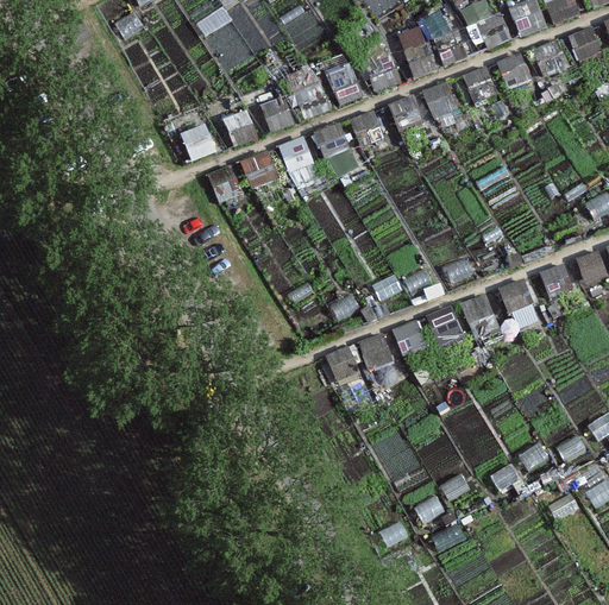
[(535,0),(510,10),(522,36),(546,26),(535,0)]
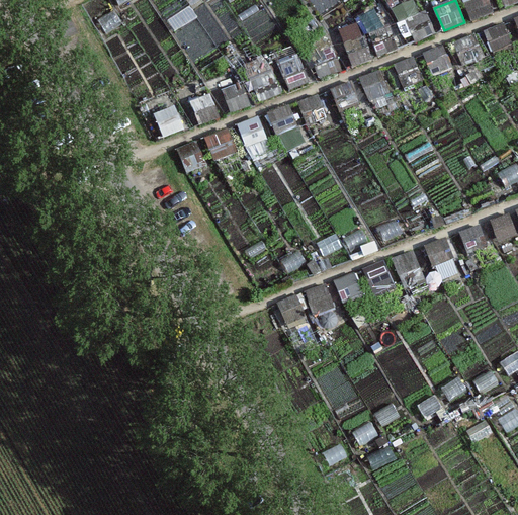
[(461,0),(470,19),(492,10),(487,0),(461,0)]
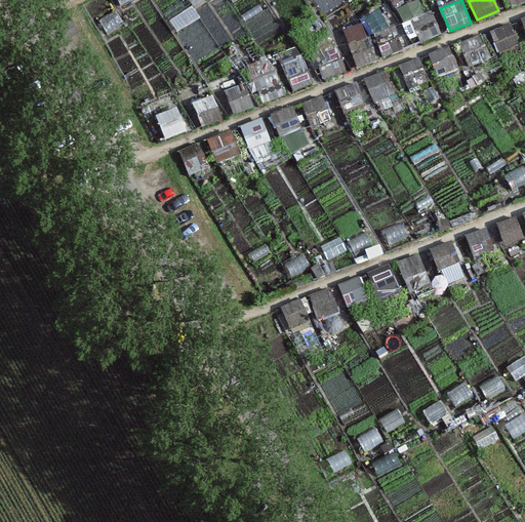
[(115,9),(98,18),(107,32),(123,23),(115,9)]
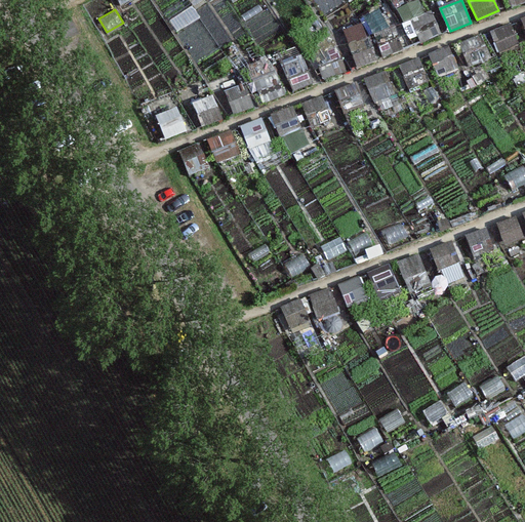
[(433,10),(411,19),(420,42),(442,34),(433,10)]
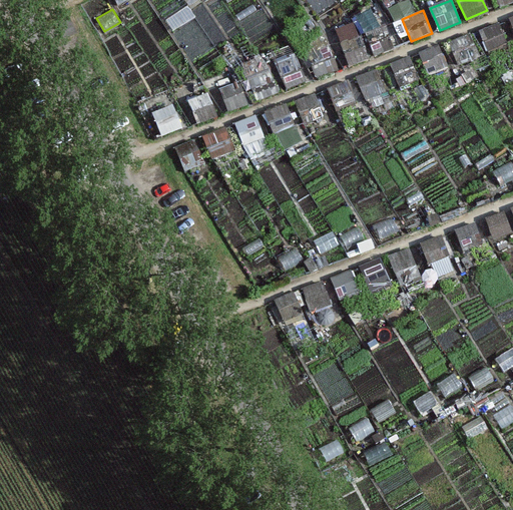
[(498,21),(477,29),(487,51),(507,43),(498,21)]
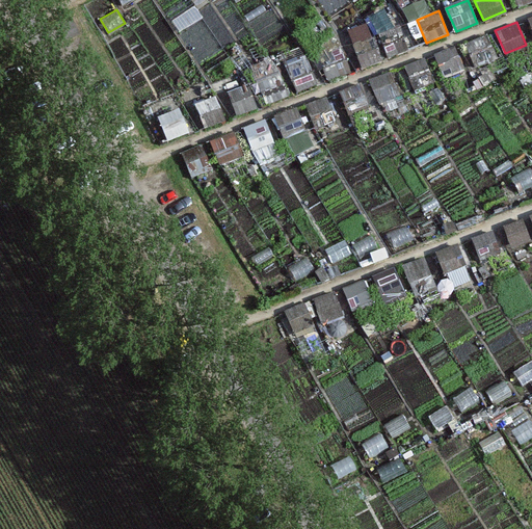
[(400,28),(378,36),(388,59),(409,51),(400,28)]
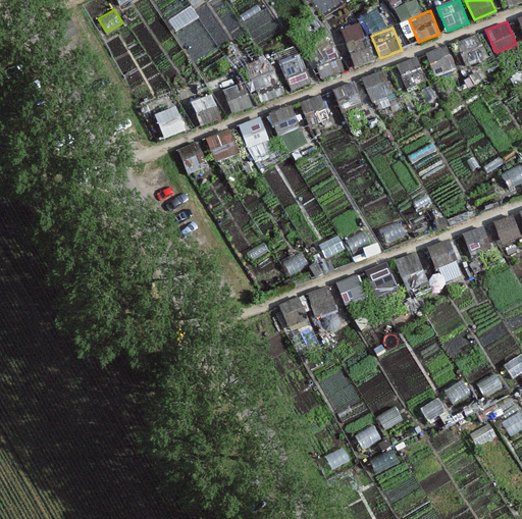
[(478,35),(457,43),(466,65),(487,57),(478,35)]
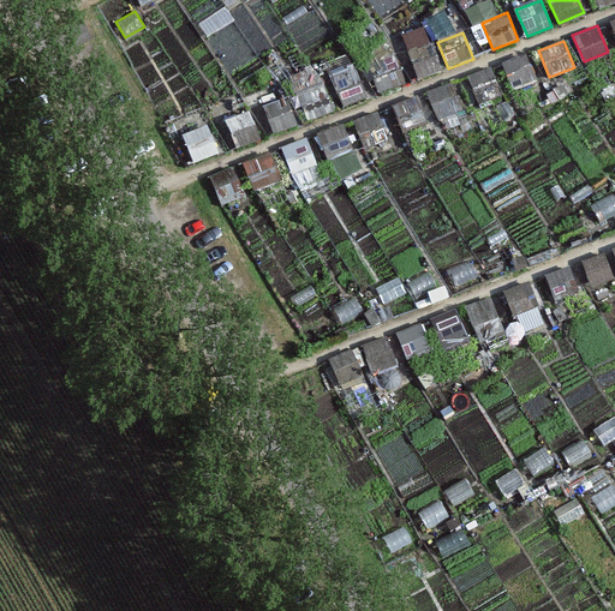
[(431,43),(406,53),(417,81),(442,70),(431,43)]
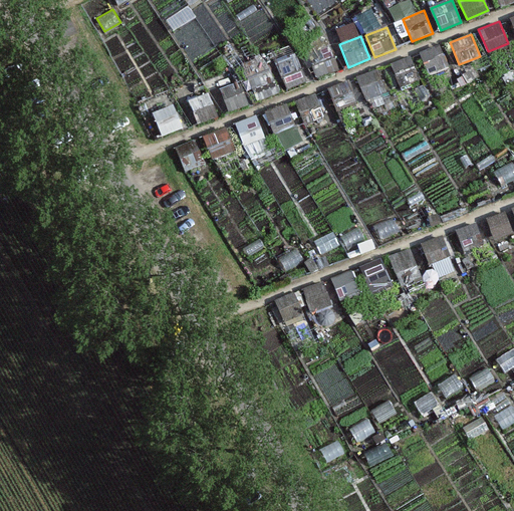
[(438,44),(418,53),(427,75),(448,66),(438,44)]
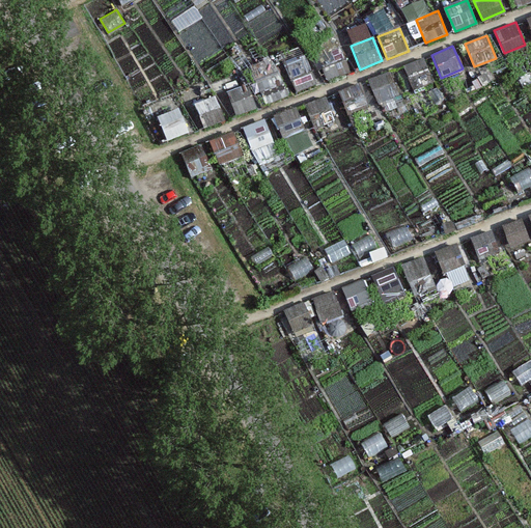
[(342,49),(320,57),(330,80),(352,72),(342,49)]
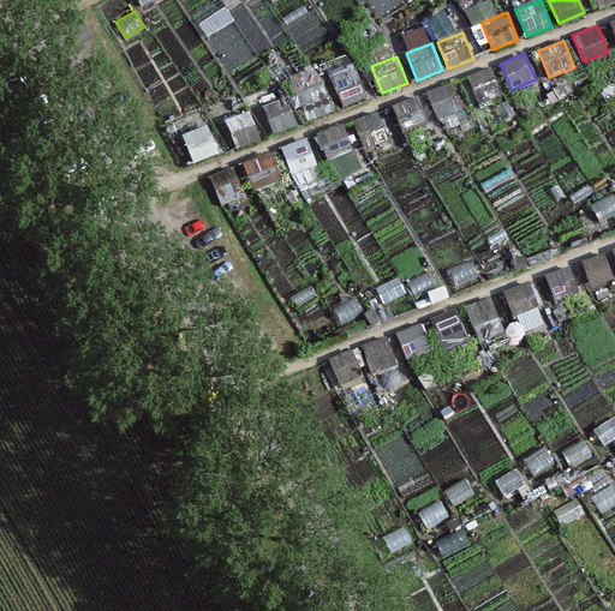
[(491,66),(466,76),(477,103),(502,93),(491,66)]
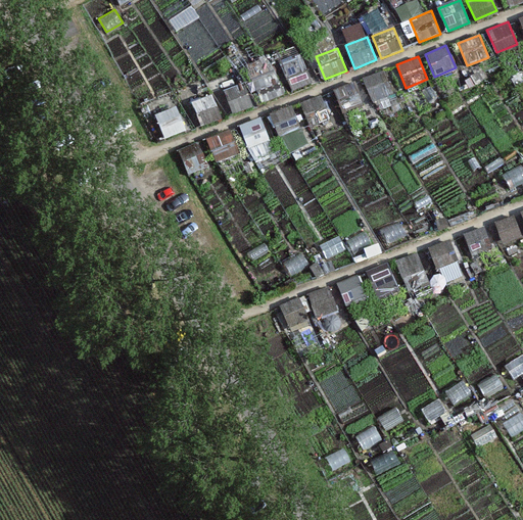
[(302,57),(281,65),(290,89),(312,80),(302,57)]
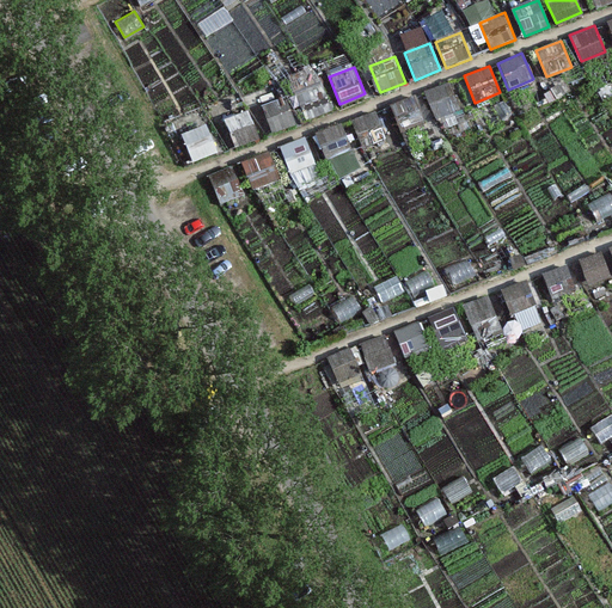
[(320,80),(295,90),(306,116),(331,106),(320,80)]
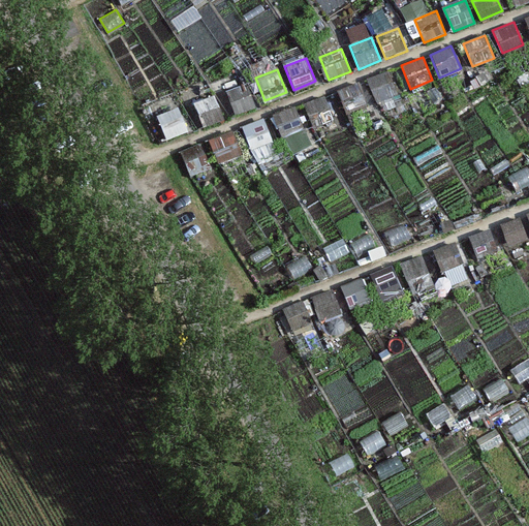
[(389,72),(367,81),(376,103),(398,95),(389,72)]
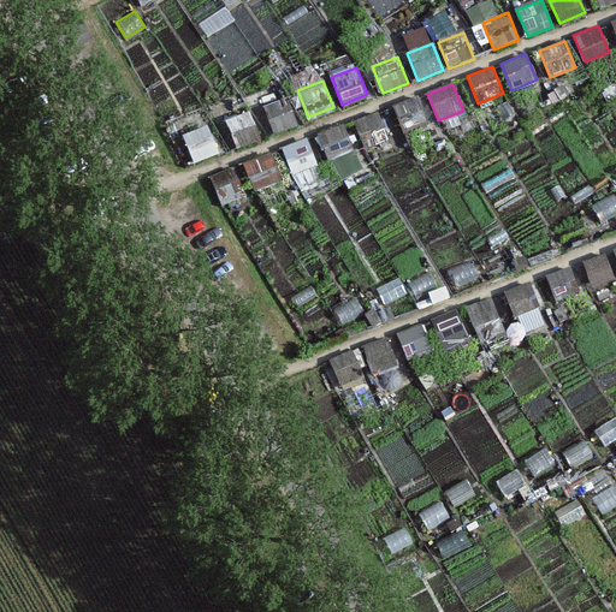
[(288,96),(262,107),(273,134),(298,123),(288,96)]
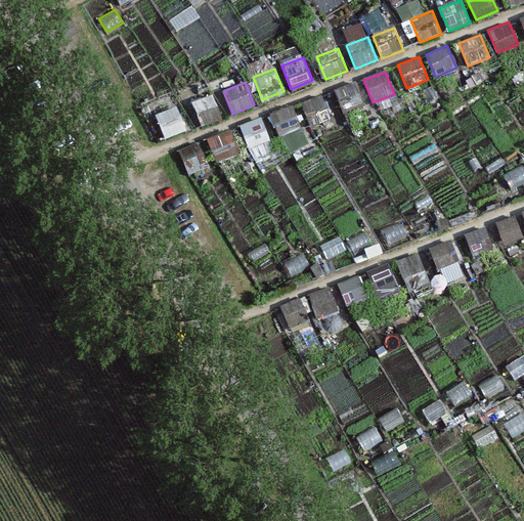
[(355,82),(335,91),(344,114),(365,104),(355,82)]
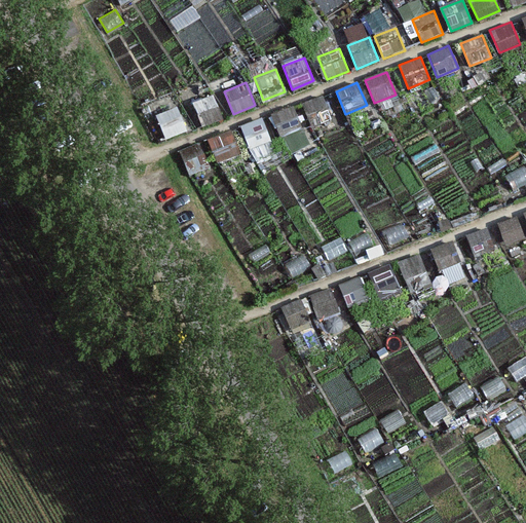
[(324,96),(302,104),(311,126),(333,118),(324,96)]
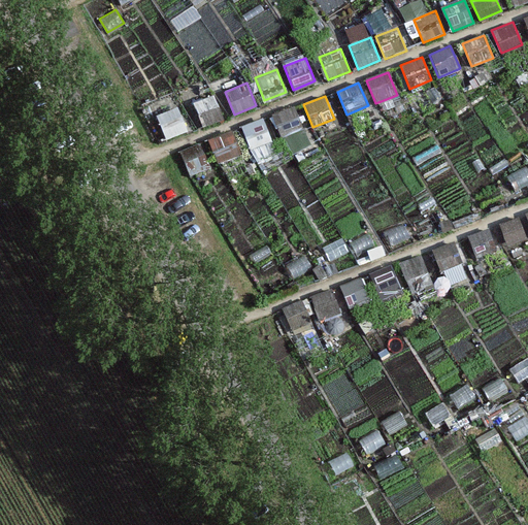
[(213,98),(192,106),(201,129),(223,121),(213,98)]
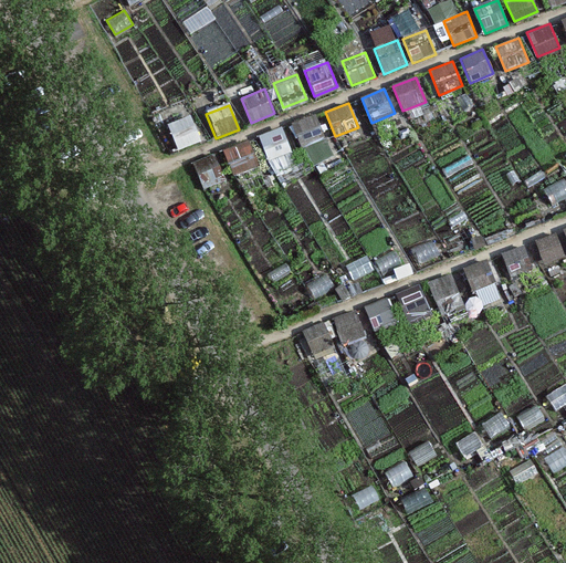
[(314,115),(291,124),(301,148),(324,139),(314,115)]
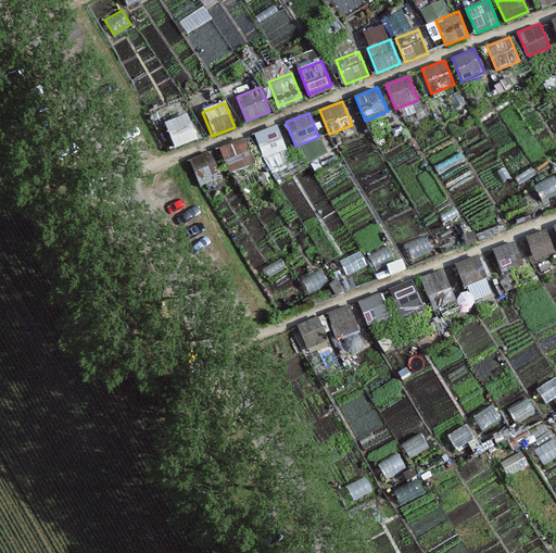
[(188,114),(165,124),(175,148),(198,138),(188,114)]
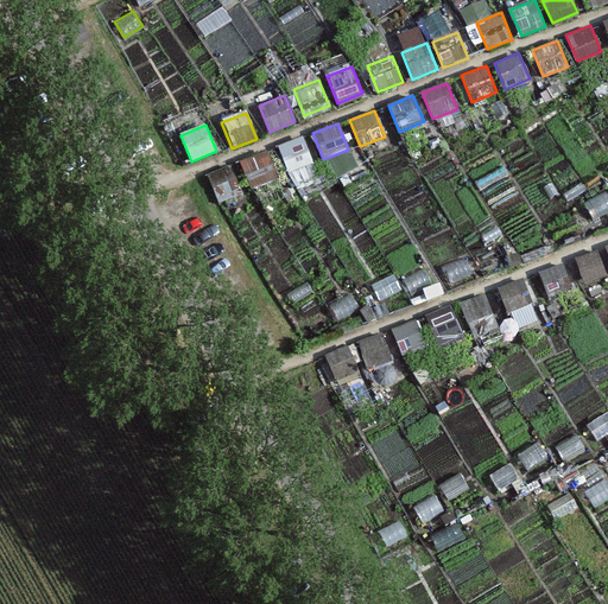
[(304,137),(279,146),(290,172),(315,163),(304,137)]
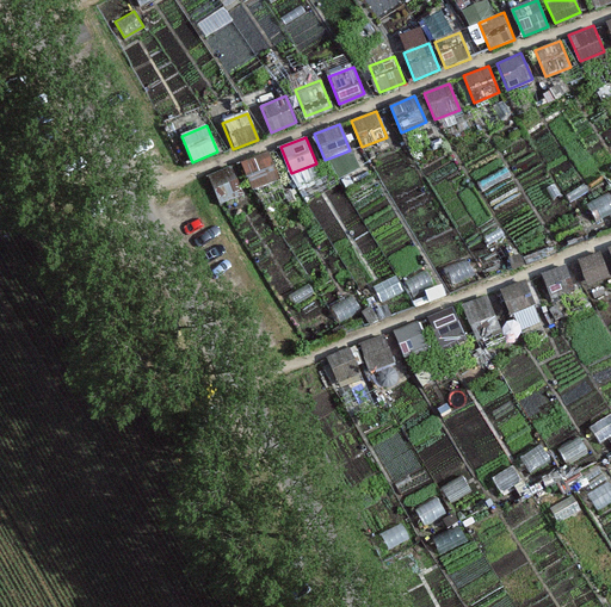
[(266,153),(241,162),(252,189),(277,179),(266,153)]
